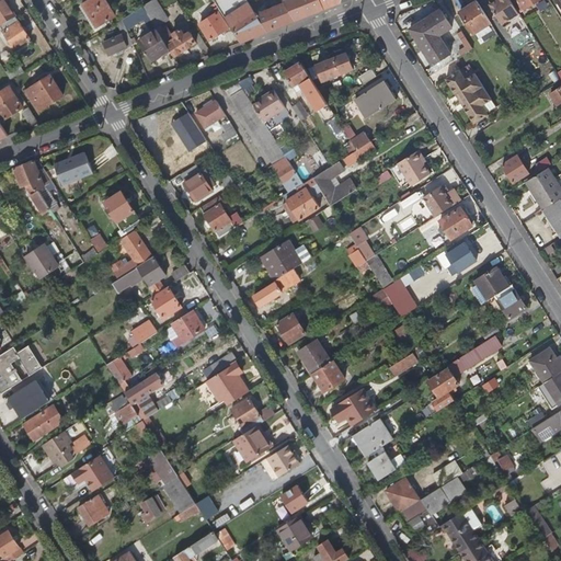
[(0,0),(0,22),(1,24),(15,15),(4,0),(0,0)]
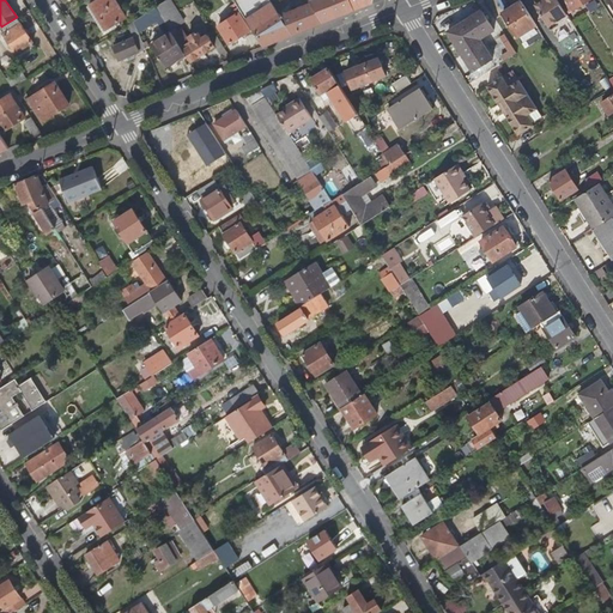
[(114,24),(98,0),(97,0),(80,12),(96,36),(114,24)]
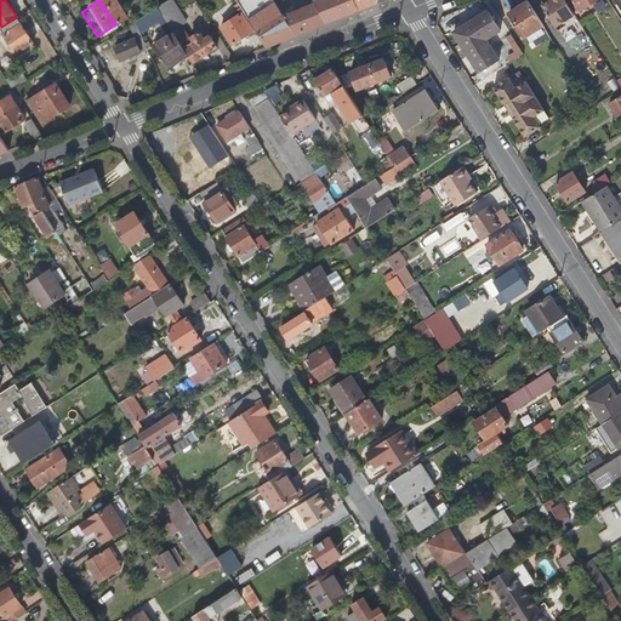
[(267,47),(296,36),(273,0),(239,0),(238,1),(239,4),(245,13),(252,24),(267,47)]
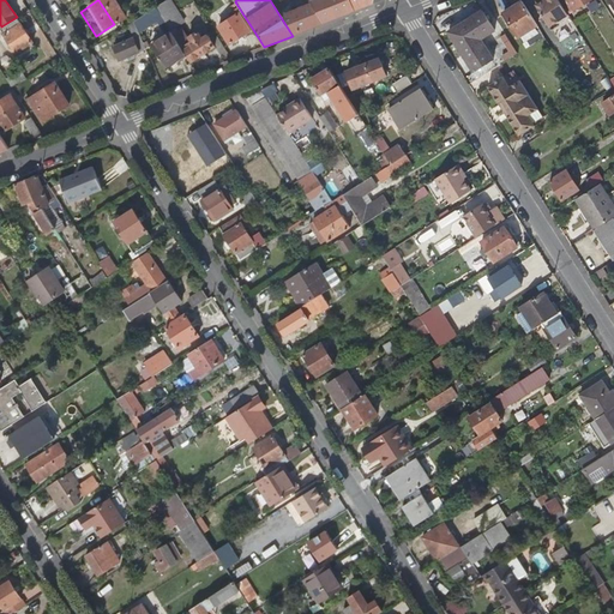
[(270,0),(293,36),(324,24),(313,7),(295,14),(292,7),(286,11),(278,0),(270,0)]
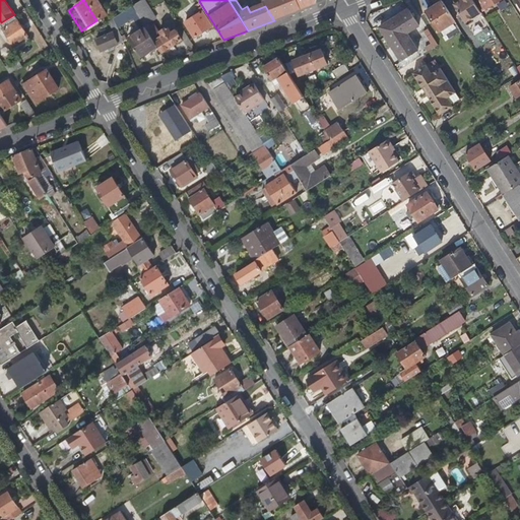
[(274,20),(301,9),(294,0),(261,0),(265,6),(274,20)]
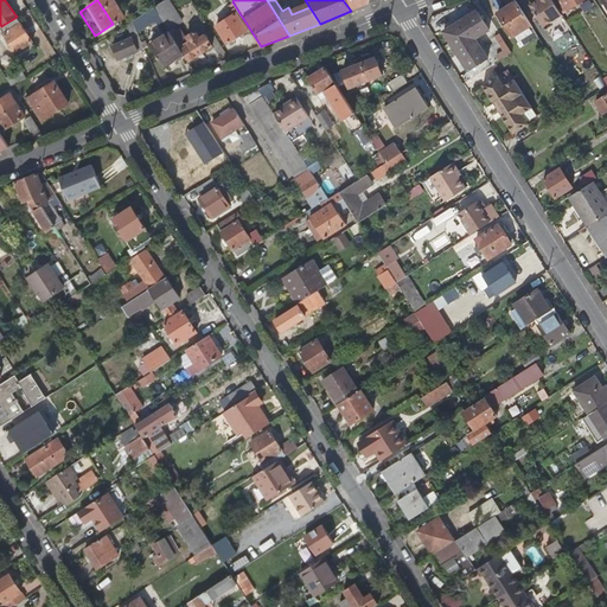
[(343,0),(351,11),(368,4),(369,0),(343,0)]
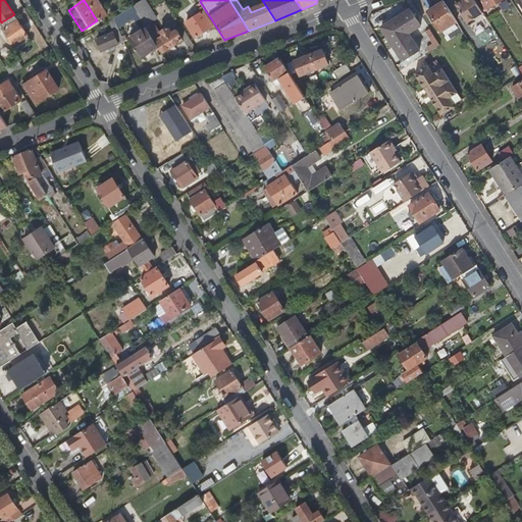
[(482,12),(474,0),(462,0),(460,2),(455,5),(466,22),(482,12)]
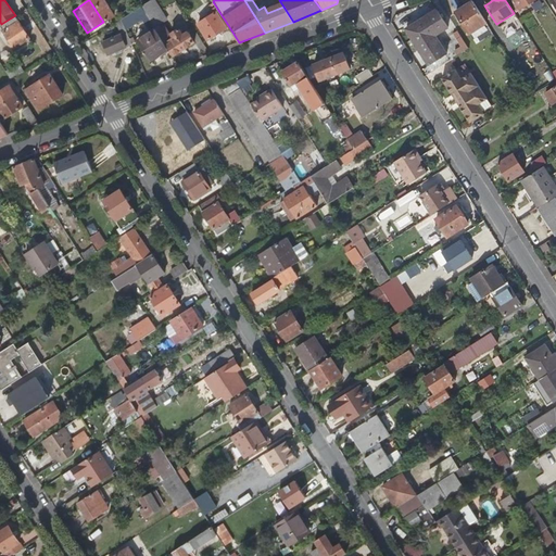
[(533,0),(515,0),(520,9),(533,0)]
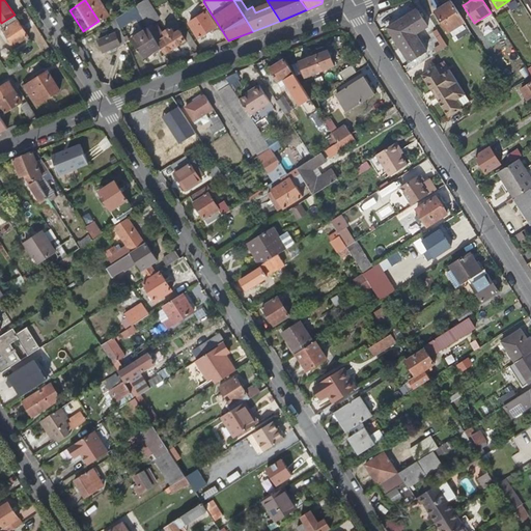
[(465,22),(451,1),(435,12),(448,32),(465,22)]
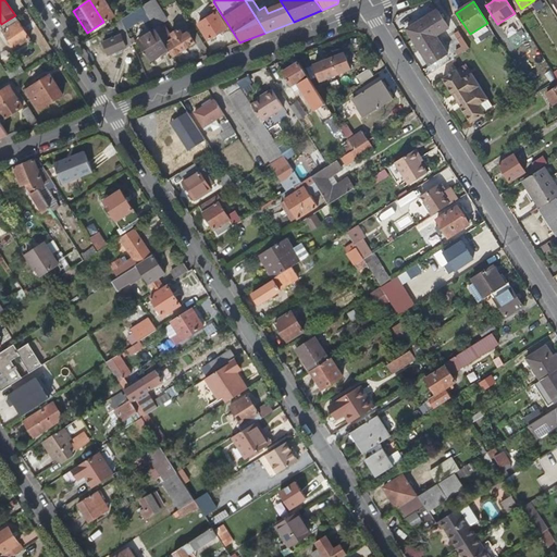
[(156,27),(157,29),(157,31),(170,21),(158,2),(145,11),(148,16),(152,23),(156,27)]
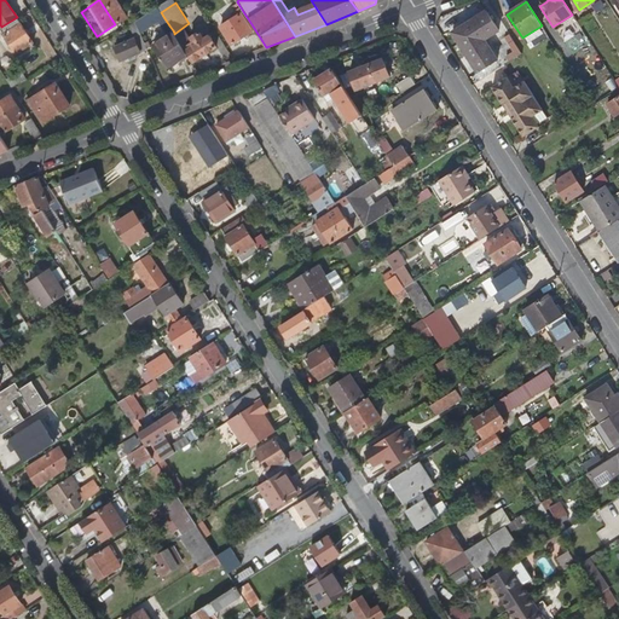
[(242,15),(244,13),(238,4),(233,7),(236,12),(231,15),(235,19),(242,15)]
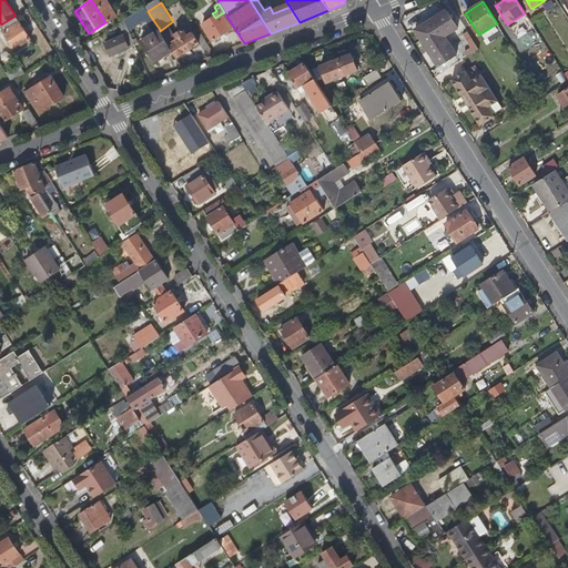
[(148,11),(145,7),(124,20),(128,31),(151,17),(148,11)]
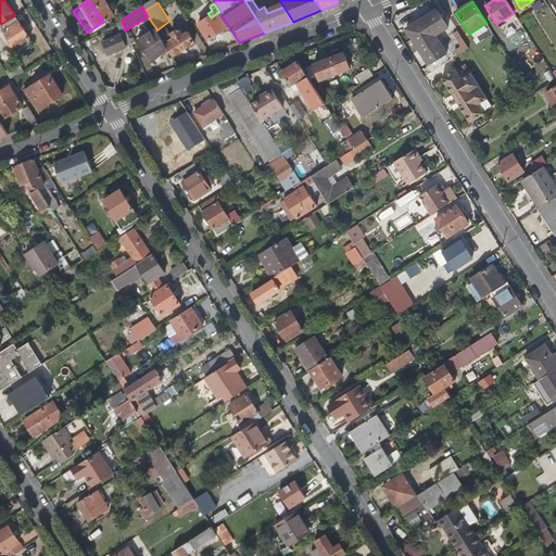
[(446,27),(436,10),(406,28),(429,64),(446,54),(434,35),(446,27)]
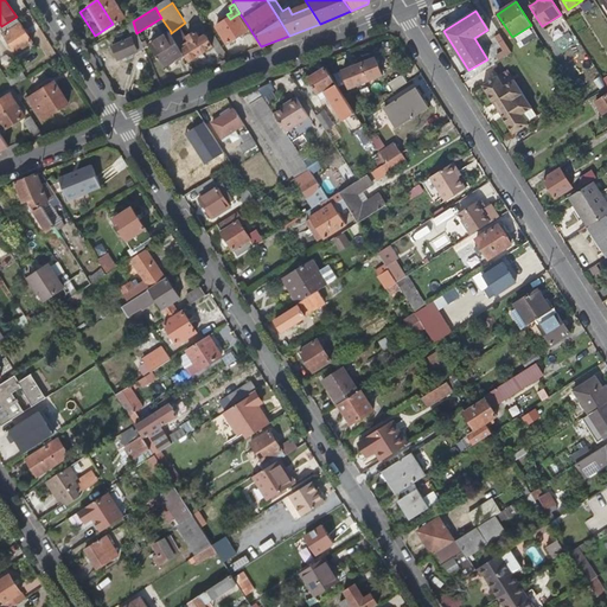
[(248,32),(237,14),(230,19),(217,27),(228,44),(248,32)]
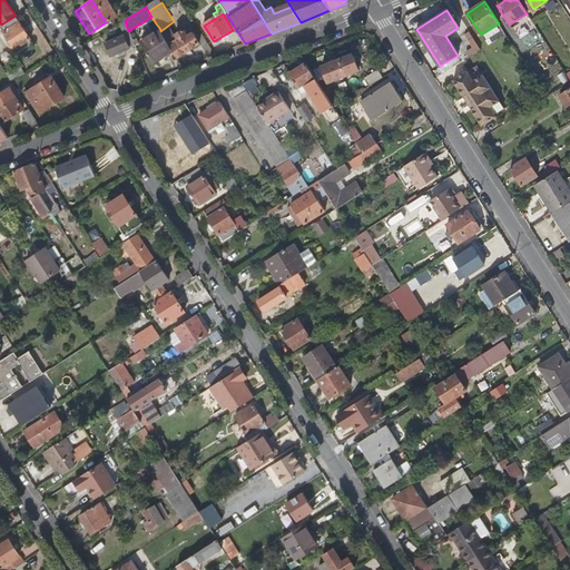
[(30,39),(16,16),(1,25),(0,25),(0,26),(15,49),(30,39)]
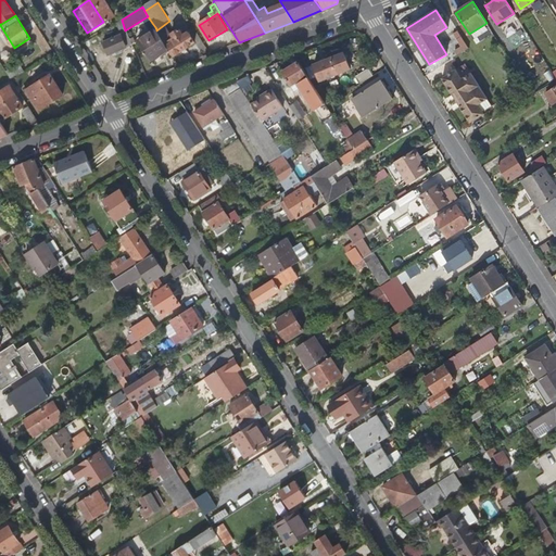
[(122,20),(115,24),(119,37),(103,43),(109,55),(131,46),(125,30),(122,20)]
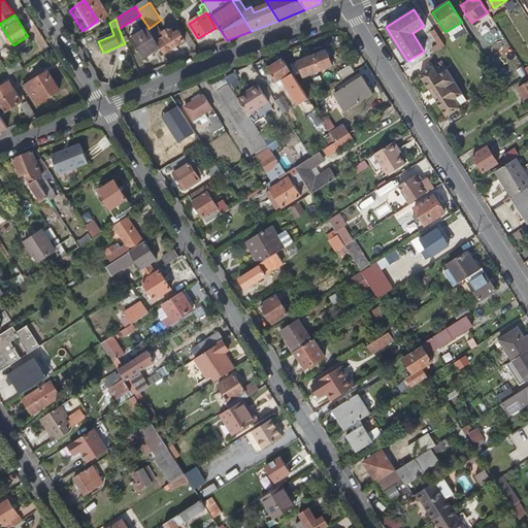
[(147,26),(144,22),(138,25),(141,30),(147,26)]
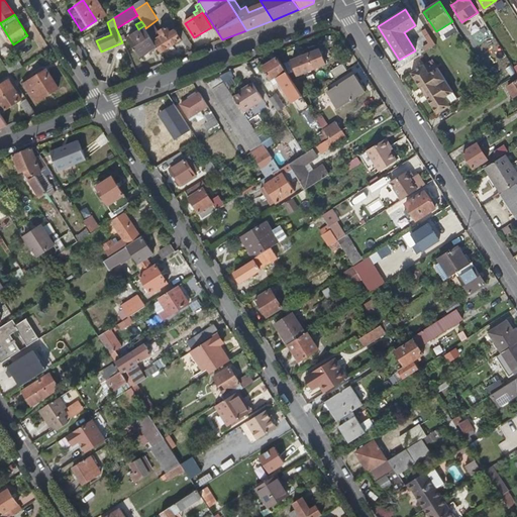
[(426,46),(434,40),(421,23),(408,33),(417,46),(423,42),(426,46)]
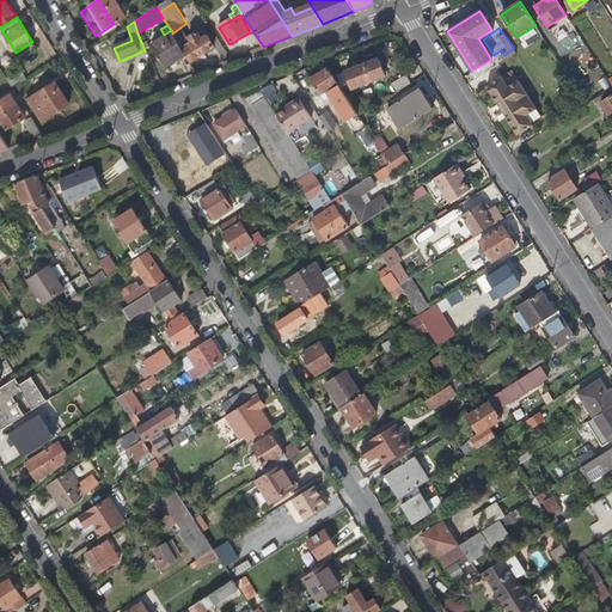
[(187,55),(191,61),(215,47),(208,36),(203,40),(197,32),(188,40),(182,30),(173,35),(187,55)]
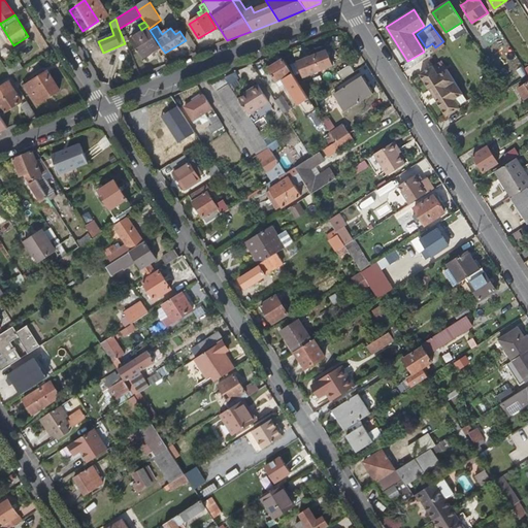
[(161,47),(150,30),(149,29),(149,28),(132,38),(144,58),(161,47)]
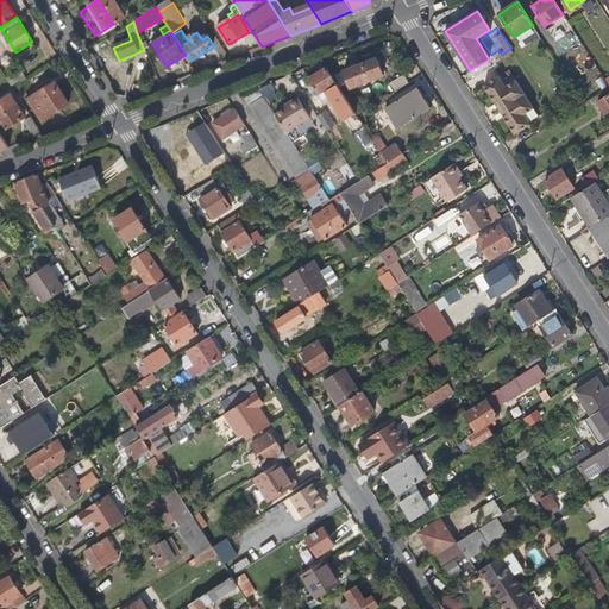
[(375,60),(343,71),(350,88),(382,76),(375,60)]
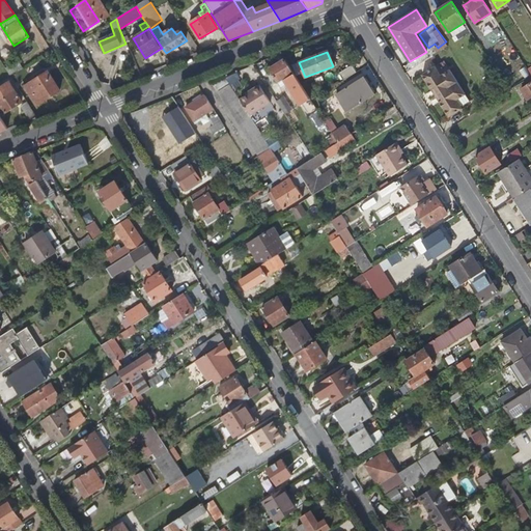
[(305,89),(286,59),(271,68),(282,88),(288,84),(292,91),(302,105),(311,99),(305,89)]
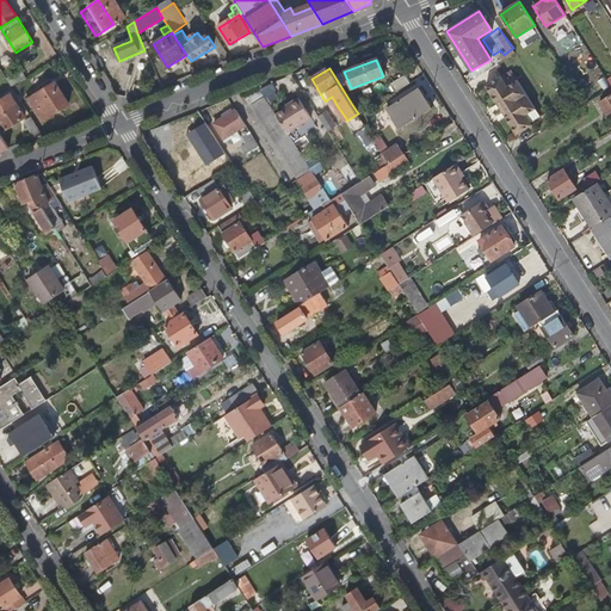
[(507,86),(517,80),(511,69),(501,76),(507,86)]
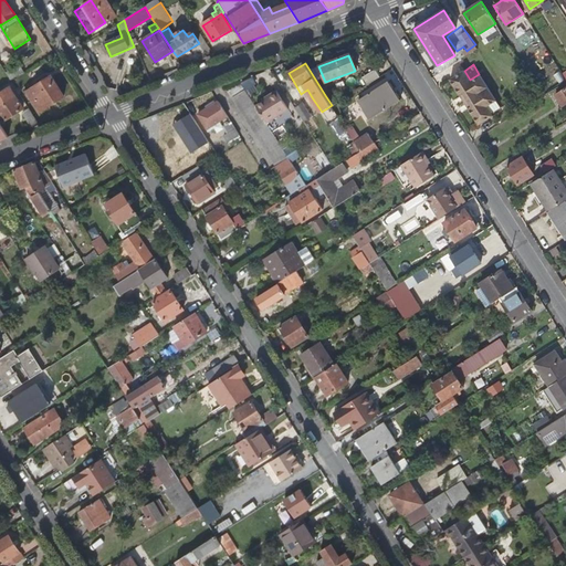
[(11,81),(24,73),(20,66),(7,74),(11,81)]
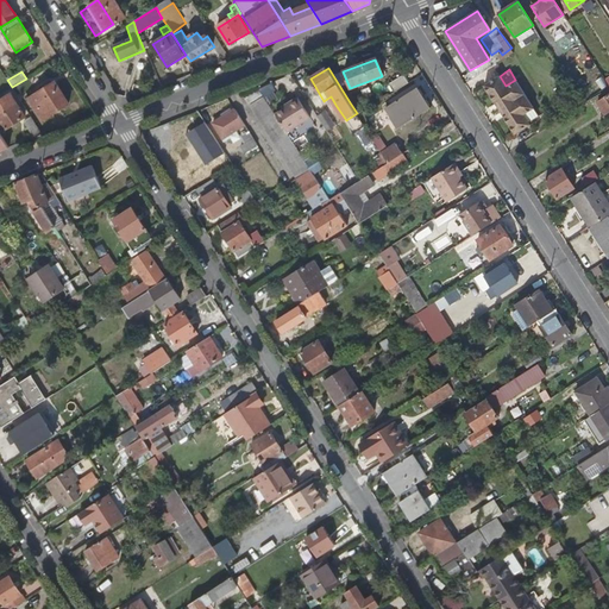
[(394,93),(409,85),(405,75),(389,85),(394,93)]
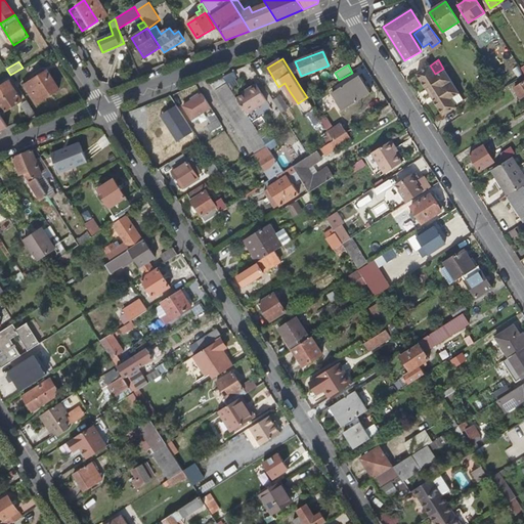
[(451,99),(460,93),(443,69),(435,74),(430,66),(417,74),(426,88),(430,86),(437,98),(434,100),(443,116),(456,107),(451,99)]
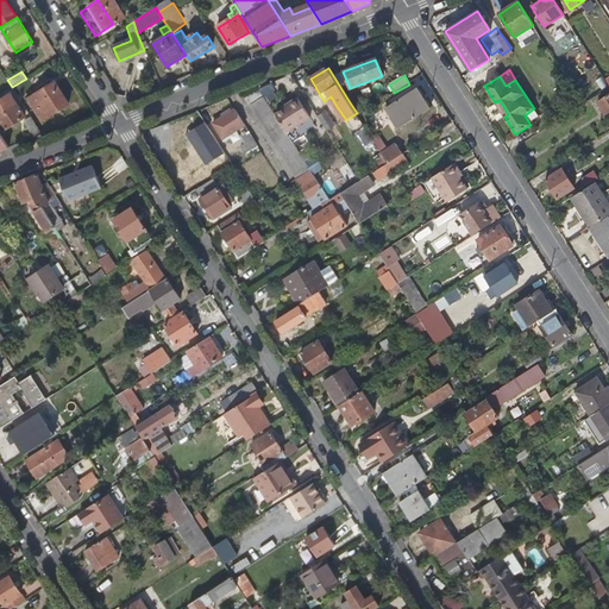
[(68,102),(55,82),(29,99),(42,120),(68,102)]
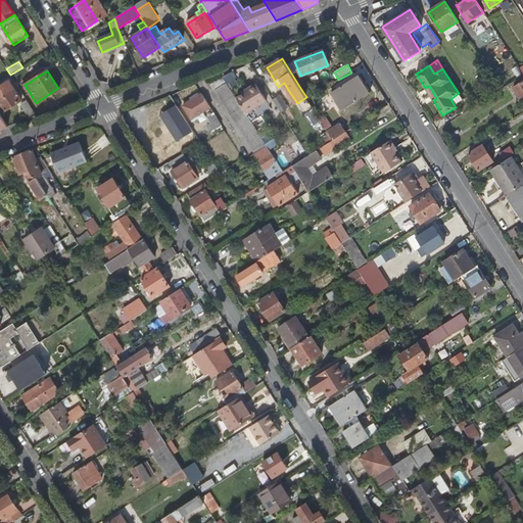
[(359,76),(332,93),(342,110),(370,93),(359,76)]
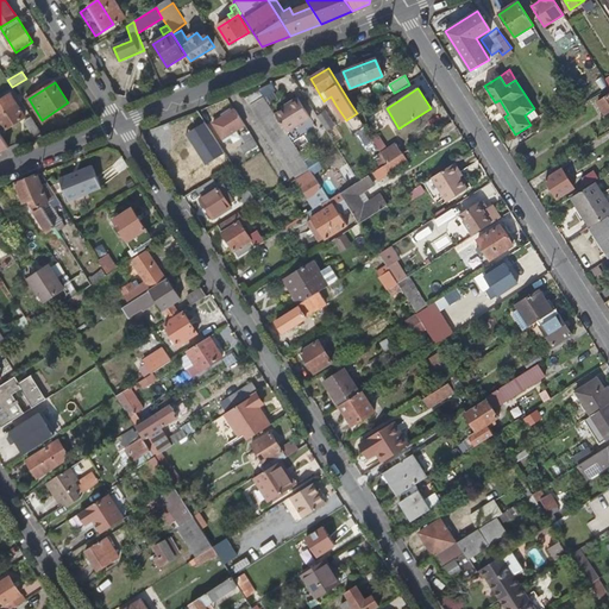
[(264,96),(259,89),(248,98),(252,105),(264,96)]
